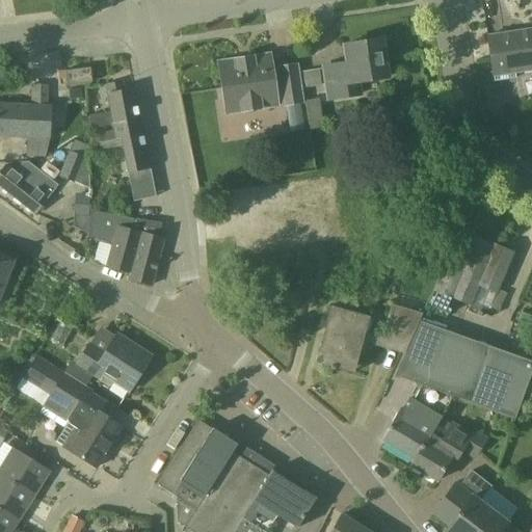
[(531,29),(487,36),(494,80),(516,77),(515,73),(531,70),(531,29)]
